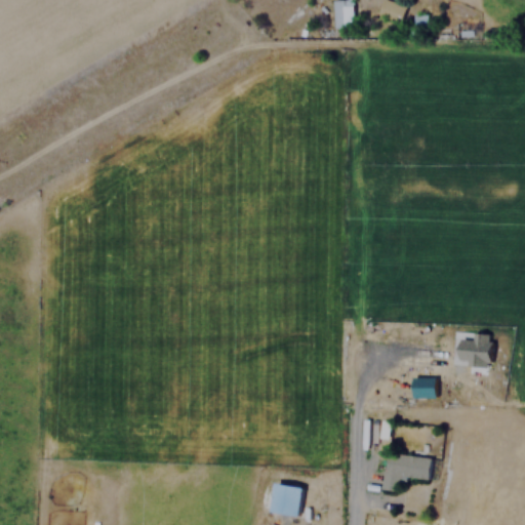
[(353,28),(353,0),(332,0),(332,28),(353,28)]
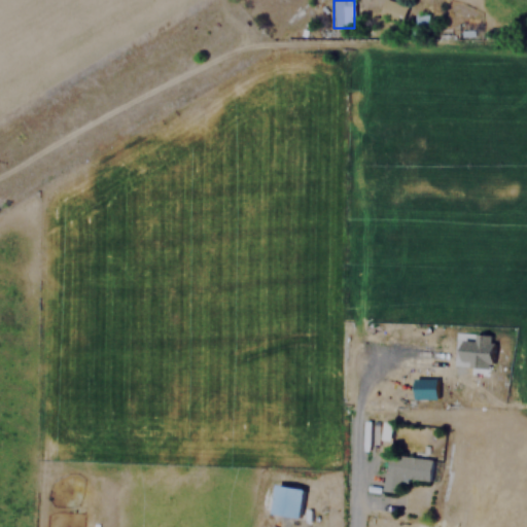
[(407,6),(387,0),(383,0),(379,15),(401,23),(407,6)]
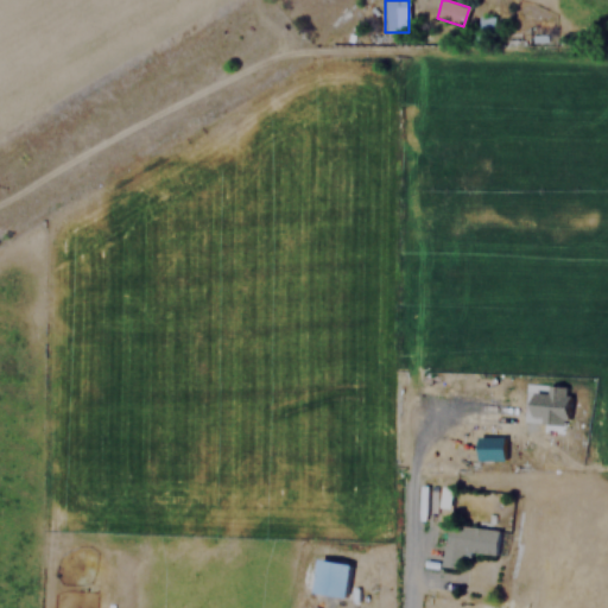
[(492,17),(477,17),(476,44),(491,44),(492,17)]
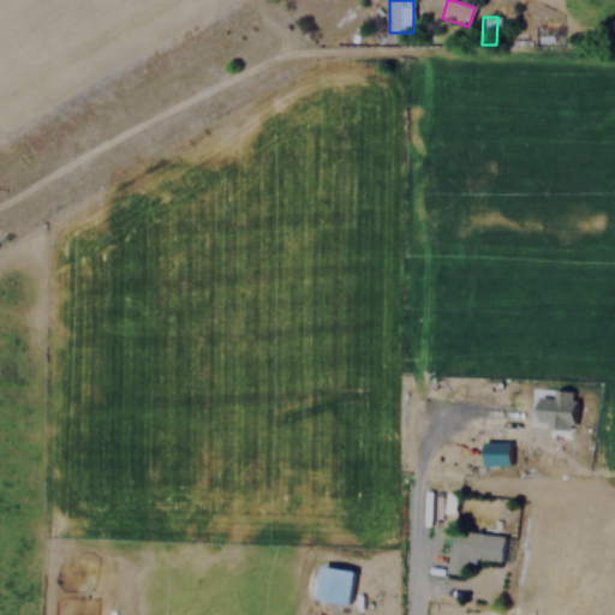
[(537,395),(537,421),(548,421),(547,429),(572,429),(574,390),(554,389),(554,396),(537,395)]
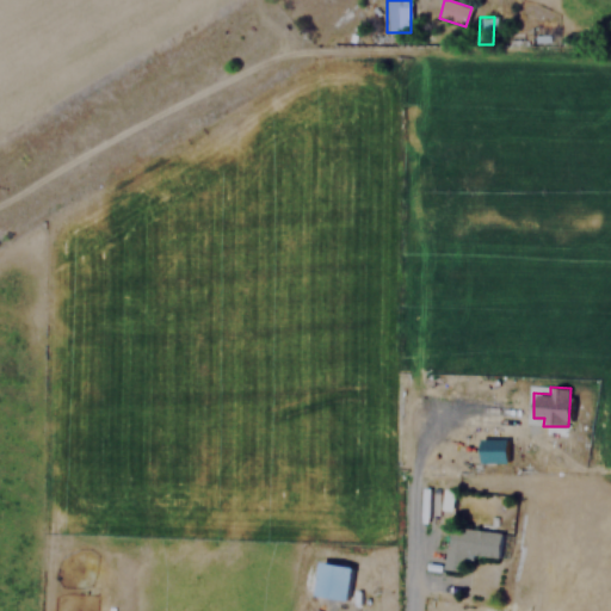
[(505,457),(505,439),(479,438),(479,457),(505,457)]
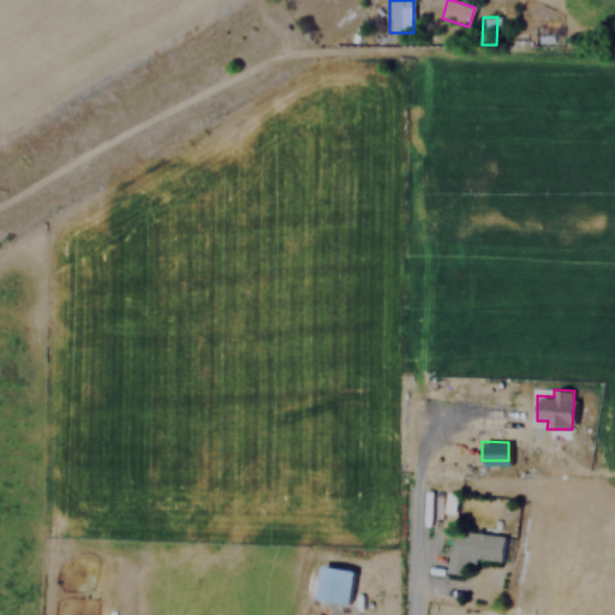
[(452,529),(446,573),(466,575),(469,557),(500,562),(503,536),(452,529)]
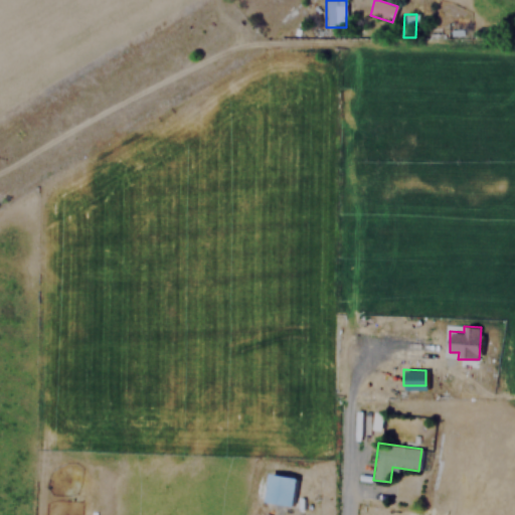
[(264,502),(291,507),(297,478),(269,473),(264,502)]
